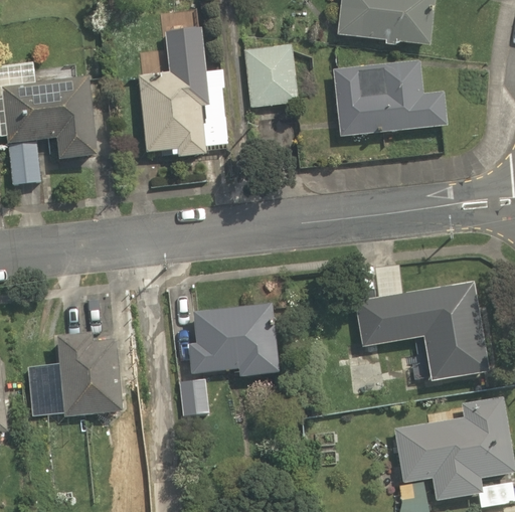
[(396,41),(431,44),(435,0),(342,0),(339,35),(385,39),(385,43),(396,44),(396,41)]
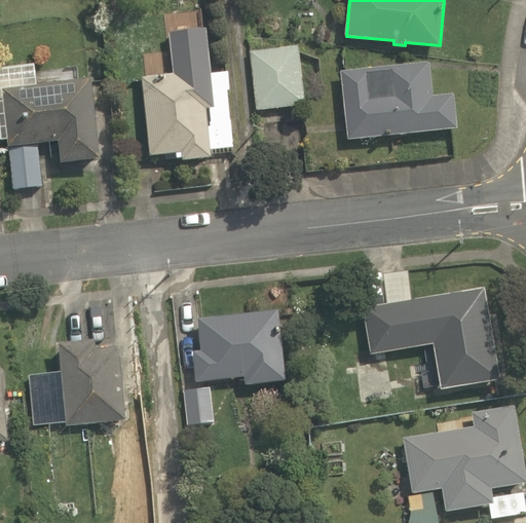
[(249,50),(256,110),(305,104),(298,45),(249,50)]
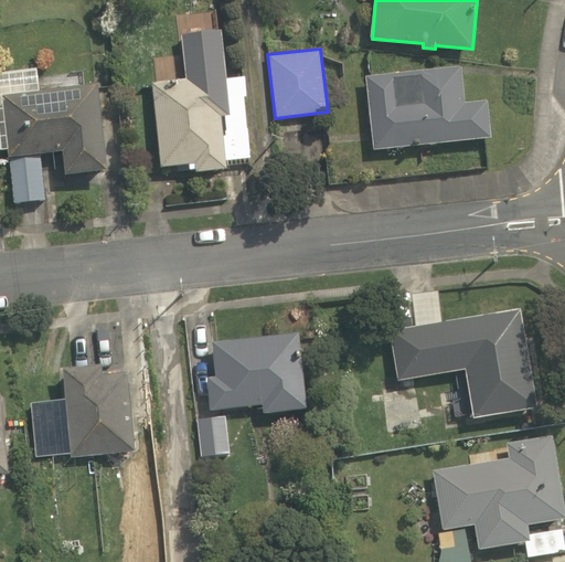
[(365,77),(373,149),(490,137),(487,99),(465,102),(461,67),(365,77)]
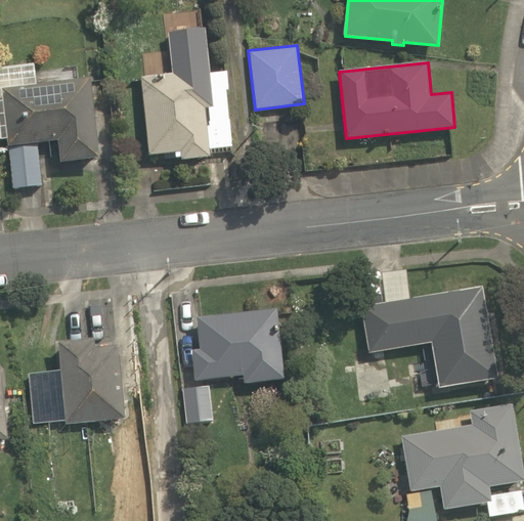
[(181,153),(182,162),(211,159),(210,153),(231,150),(228,123),(208,125),(207,109),(214,107),(211,69),(141,75),(149,156),(181,153)]
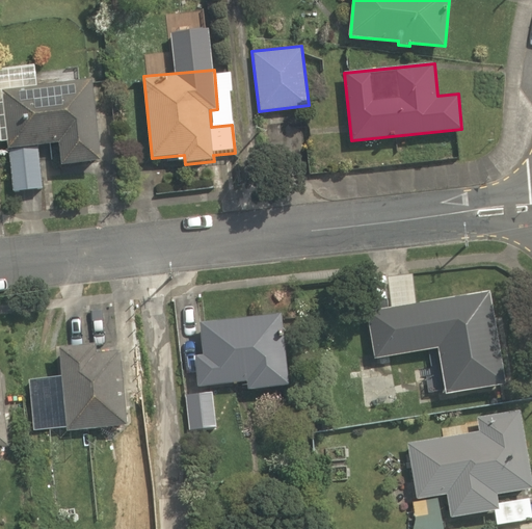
[(59,143),(61,164),(101,160),(92,78),(1,88),(7,149),(59,143)]
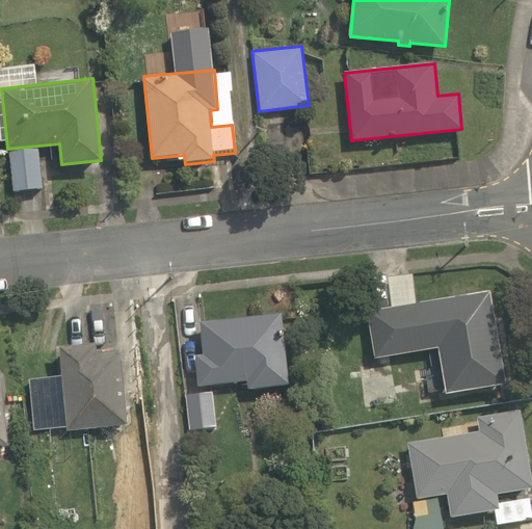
[(439,346),(446,393),(506,384),(490,289),(417,301),(411,271),(387,274),(391,305),(367,309),(374,356),(439,346)]
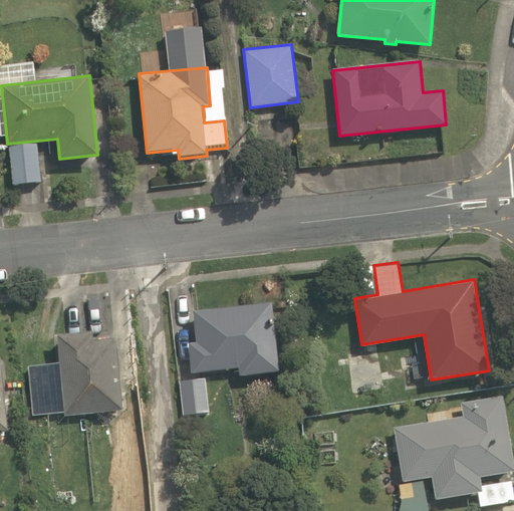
[(239,367),(240,375),(279,371),(271,301),(194,310),(198,341),(188,342),(192,372),(239,367)]
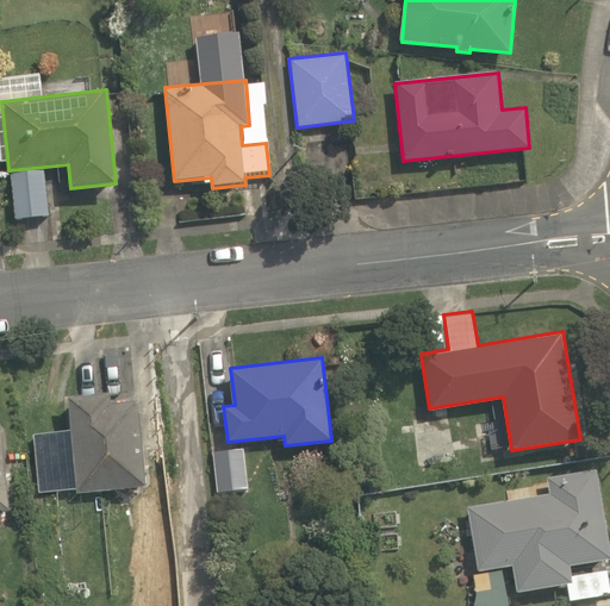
[(67,394),(76,491),(142,485),(134,401),(112,404),(111,391),(67,394)]
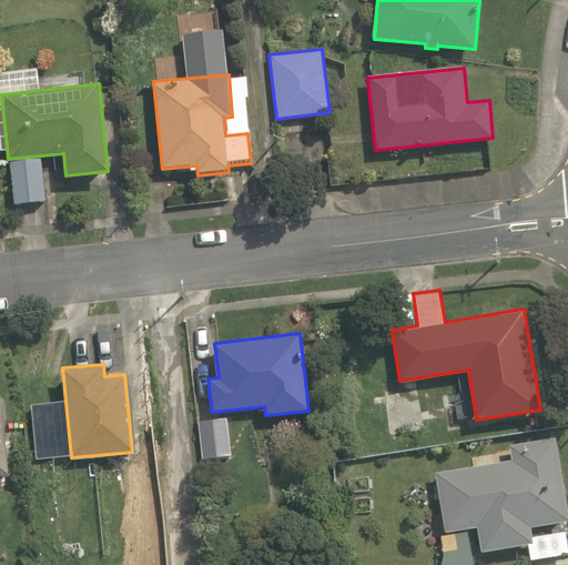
[(0,486),(21,484),(12,404),(0,405),(0,486)]
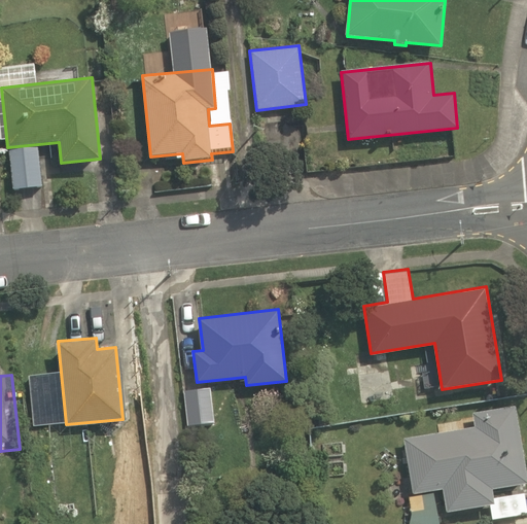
[(182,390),(186,426),(216,423),(212,386),(182,390)]
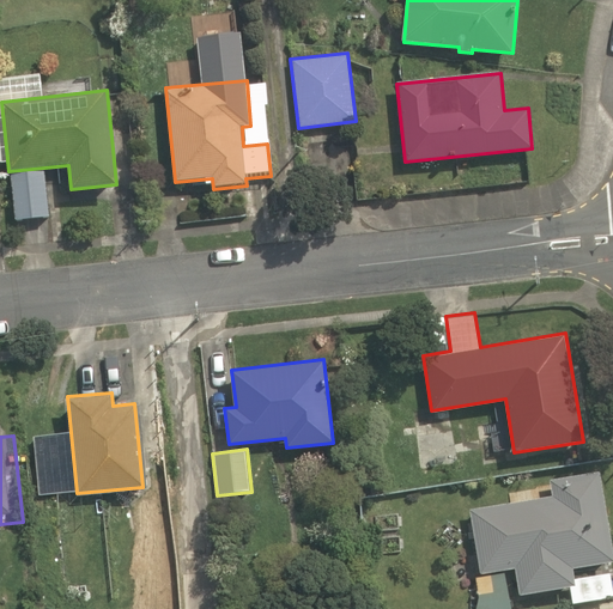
[(570,590),(572,603),(612,597),(612,577),(612,571),(575,577),(574,568),(612,564),(600,472),(550,479),(552,497),(469,507),(479,574),(516,570),(520,596),(570,590)]
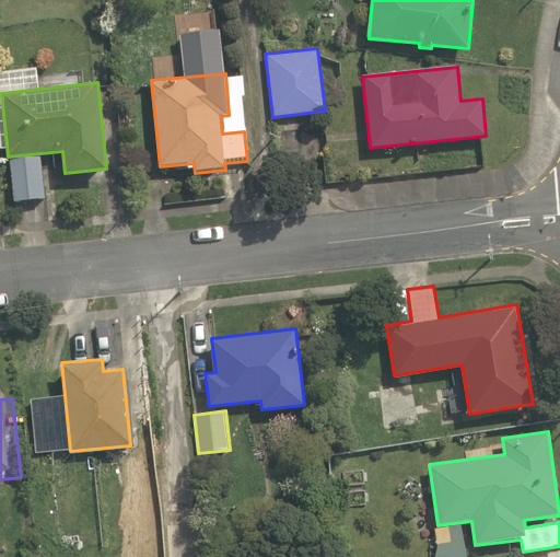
[(441,556),(455,556),(448,525),(435,529),(441,556)]
